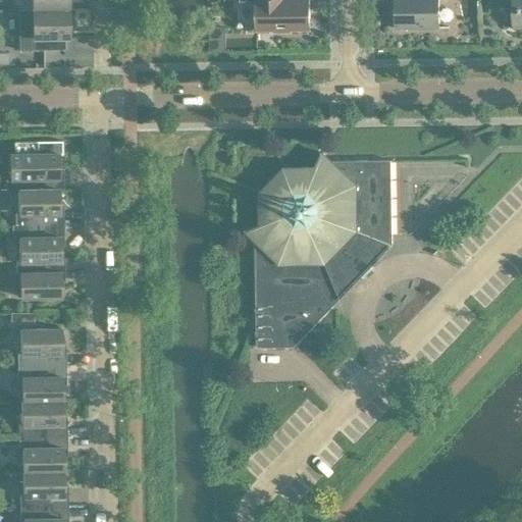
[(32,0),(33,10),(68,9),(67,0),(32,0)]
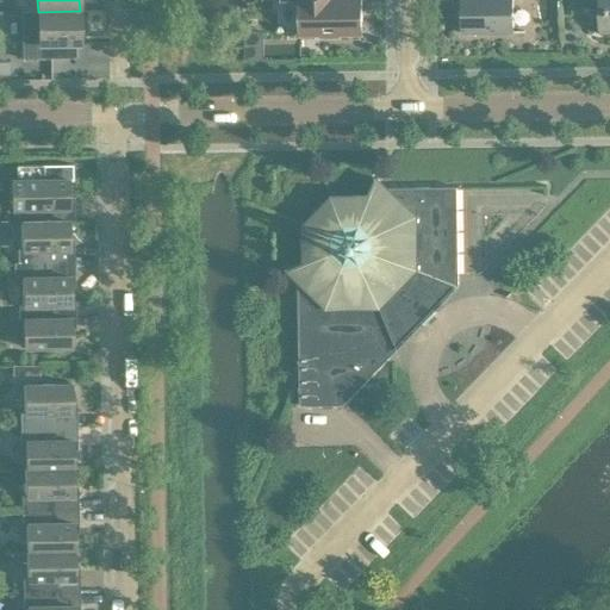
[(298,0),(299,36),(319,36),(319,39),(341,39),(341,35),(361,35),(360,0),(298,0)]
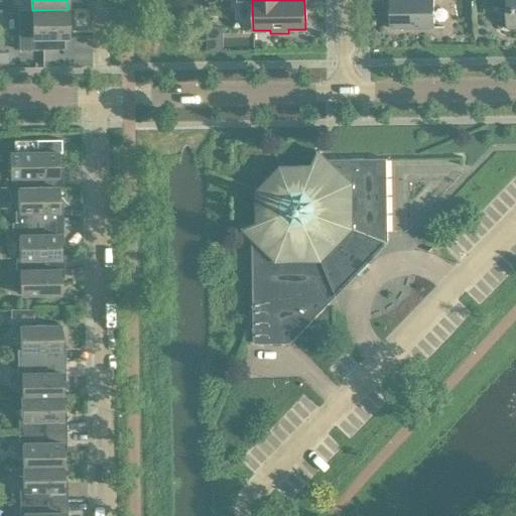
[(389,0),(390,28),(434,27),(433,0),(389,0)]
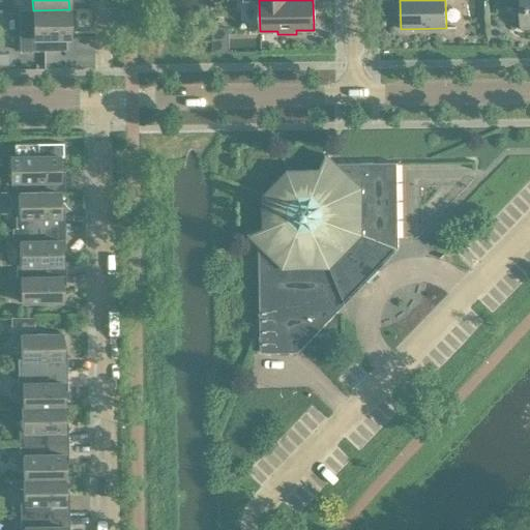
[(529,30),(529,0),(521,0),(521,8),(518,11),(516,16),(514,20),(516,24),(518,27),(521,30),(525,31),(529,31),(529,30)]
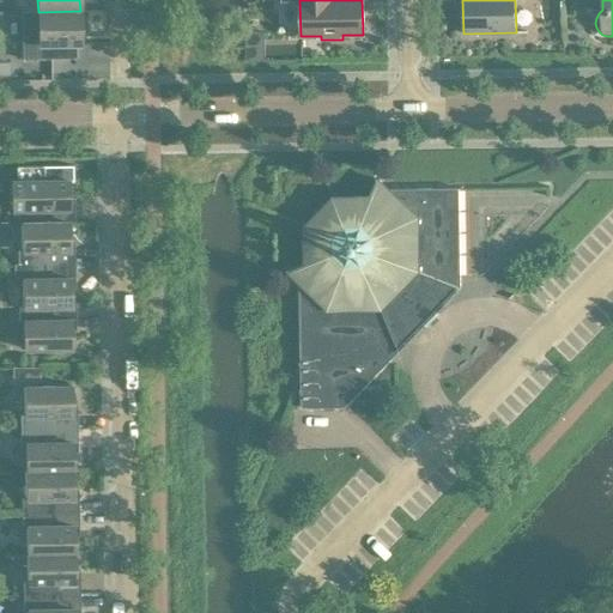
[(80,11),(38,12),(22,12),(23,60),(77,59),(77,32),(80,32),(80,11)]
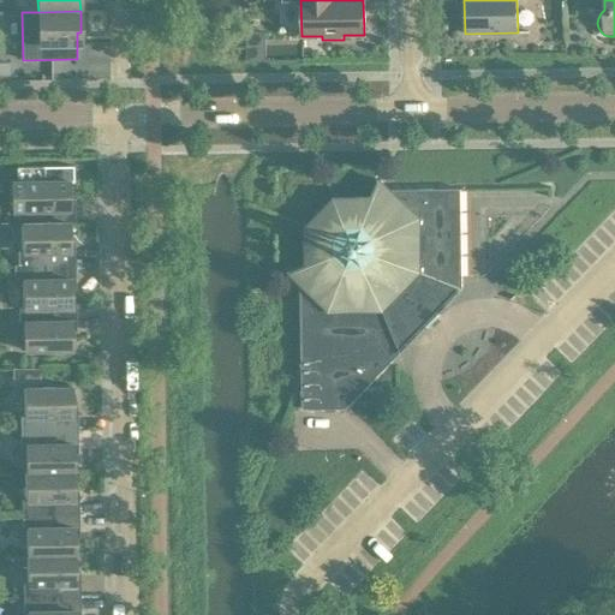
[(18,167),(18,181),(12,181),(12,210),(17,210),(18,225),(22,225),(22,224),(70,224),(75,224),(75,208),(70,208),(70,183),(72,183),(72,166),(18,167)]
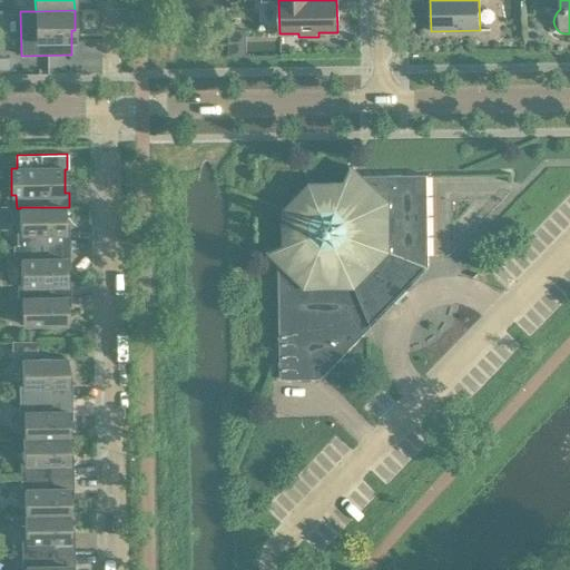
[(357,325),(365,333),(429,267),(428,175),(362,176),(354,168),(352,167),(346,183),(334,195),(315,195),(296,215),(296,233),(284,246),(269,252),(271,254),(278,262),(279,326),(357,325)]
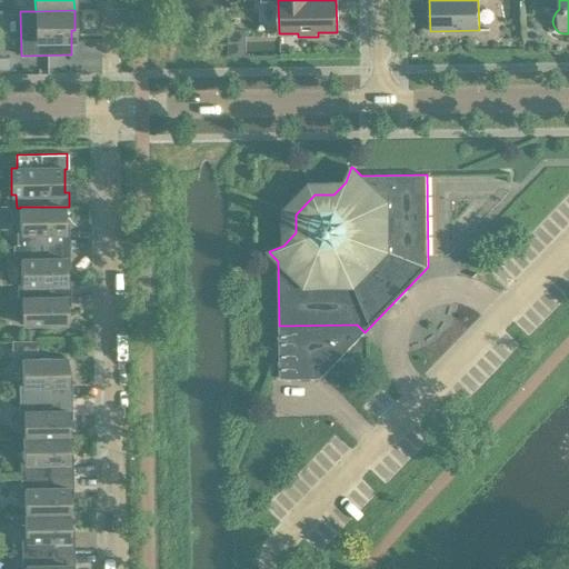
[(20,207),(20,208),(21,232),(17,232),(17,245),(17,246),(69,245),(69,231),(66,231),(65,207),(20,207)]
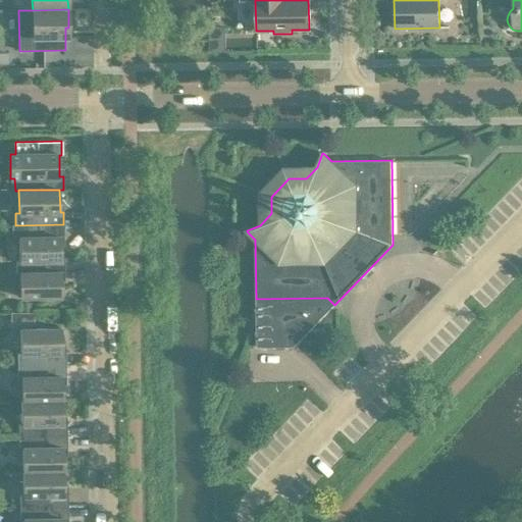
[(15,225),(15,224),(12,225),(12,239),(19,239),(19,260),(19,261),(60,260),(60,238),(64,238),(63,224),(15,225)]
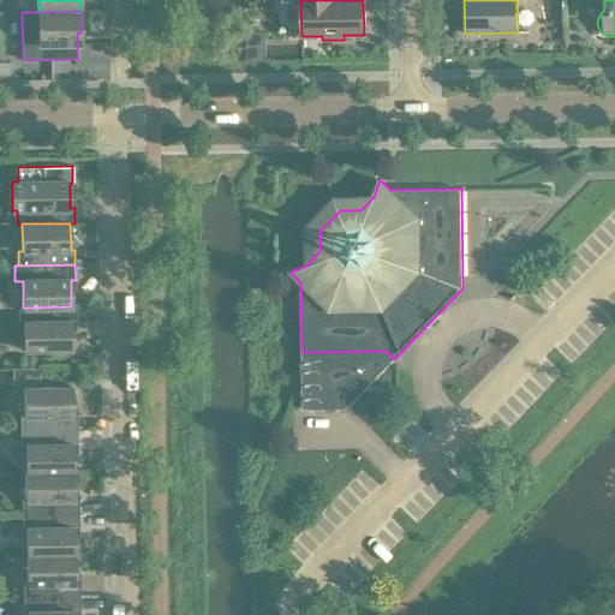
[(23,308),(23,306),(19,306),(19,323),(23,323),(24,350),(72,350),(72,322),(76,322),(76,306),(71,306),(23,308)]
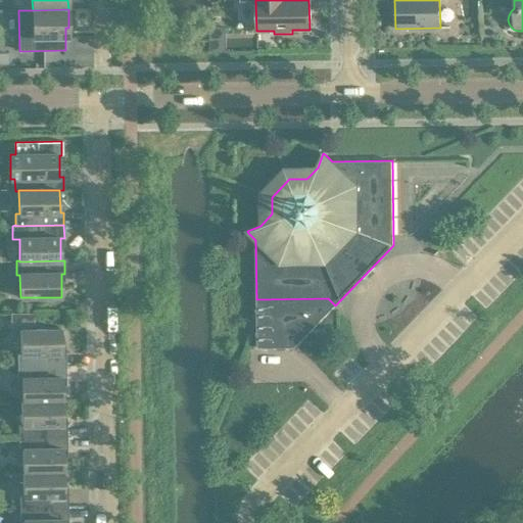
[(328,298),(256,299),(257,348),(294,347),(335,305),(328,298)]
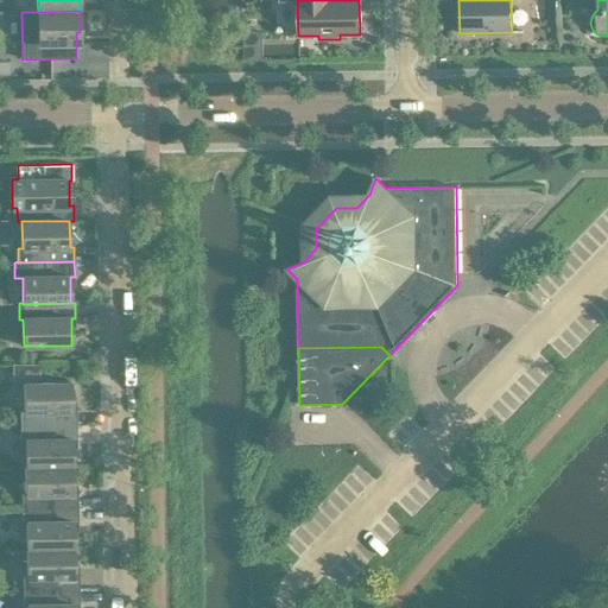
[(16,377),(65,378),(65,363),(16,362),(16,377)]
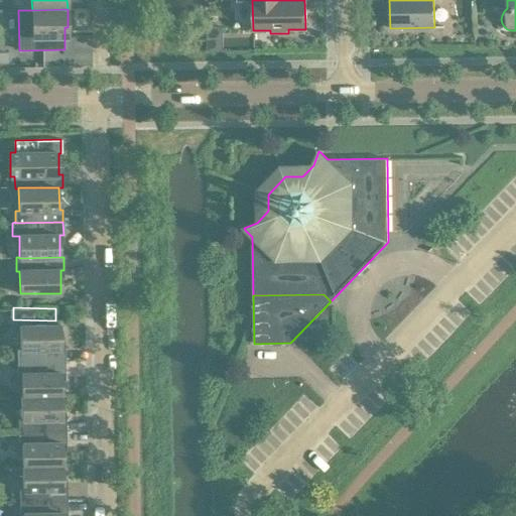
[(17,361),(66,361),(65,348),(61,348),(60,325),(20,326),(21,349),(17,349),(17,361)]
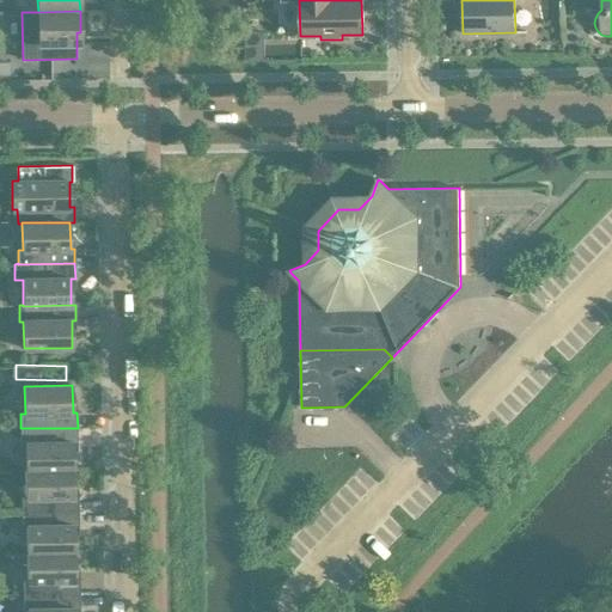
[(78,442),(78,428),(20,428),(20,444),(25,444),(25,470),(74,470),(73,442),(78,442)]
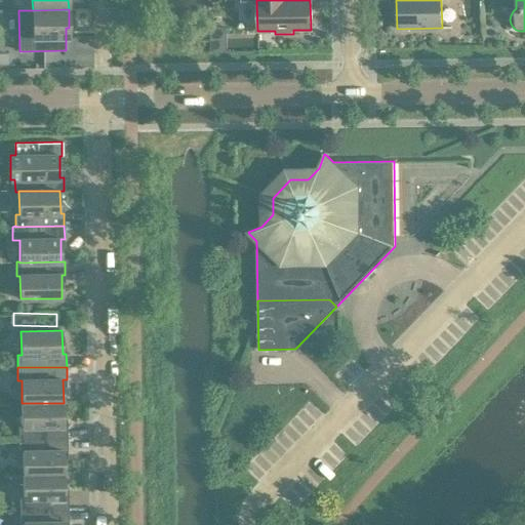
[(64,403),(22,403),(23,426),(18,426),(18,439),(68,438),(68,426),(64,426),(64,403)]
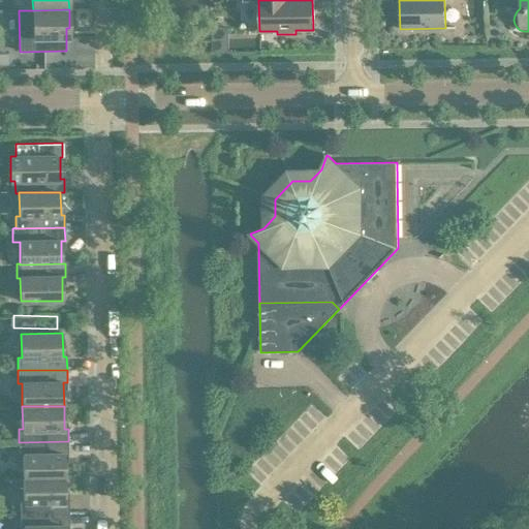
[(68,455),(68,441),(19,442),(20,456),(23,456),(24,478),(65,477),(64,455),(68,455)]
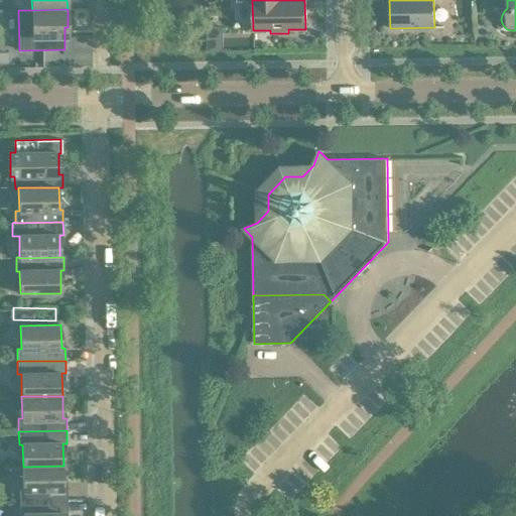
[(63,466),(23,467),(23,489),(19,489),(19,502),(68,501),(68,488),(63,488),(63,466)]
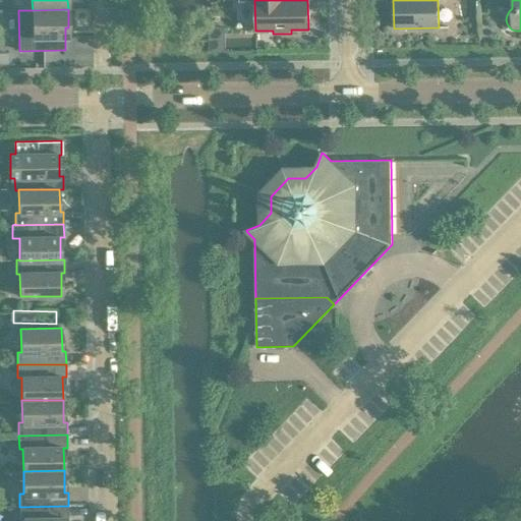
[(68,506),(19,507),(20,519),(23,519),(23,520),(64,520),(64,519),(68,518),(68,506)]
